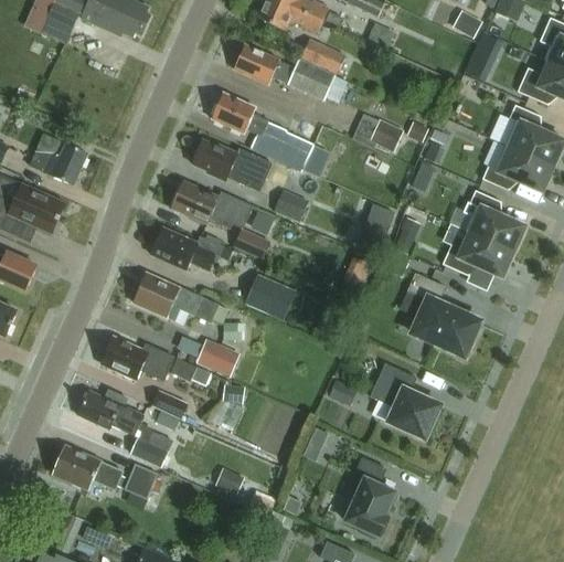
[(140,32),(149,12),(144,10),(147,4),(137,0),(54,0),(46,17),(70,27),(75,14),(119,33),(120,30),(130,34),(134,29),(140,32)]
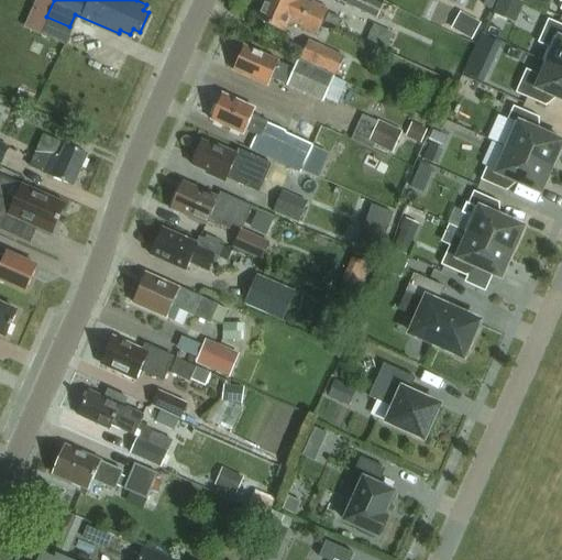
[(316,31),(321,18),(281,0),(262,0),(254,15),(284,29),(288,17),(299,21),(299,23),(316,31)]
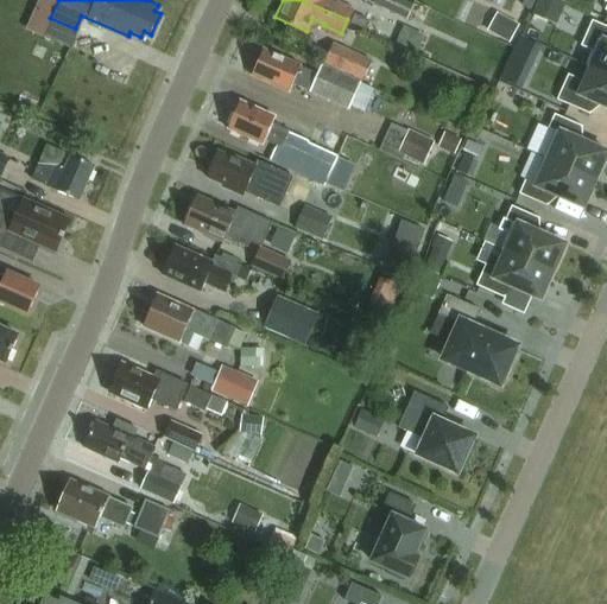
[(303,0),(347,19),(353,6),(340,0),(334,0),(303,0)]
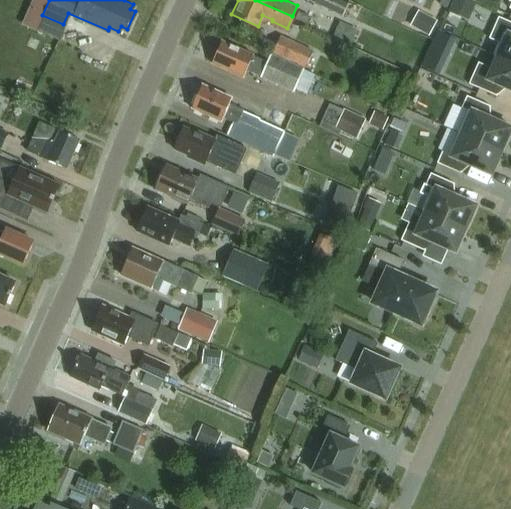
[(312,0),(348,17),(354,4),(345,0),(312,0)]
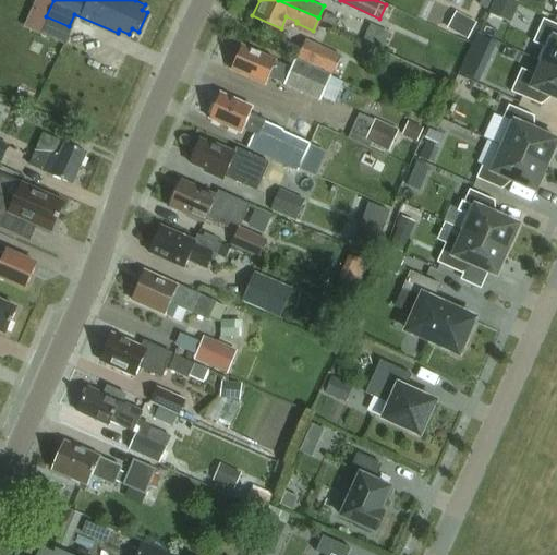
[(492,0),(489,8),(506,13),(510,0),(492,0)]
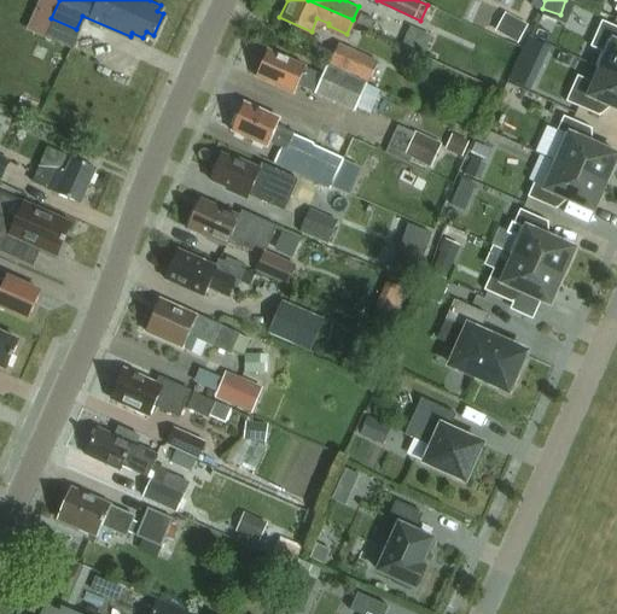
[(516,40),(527,22),(505,10),(494,28),(516,40)]
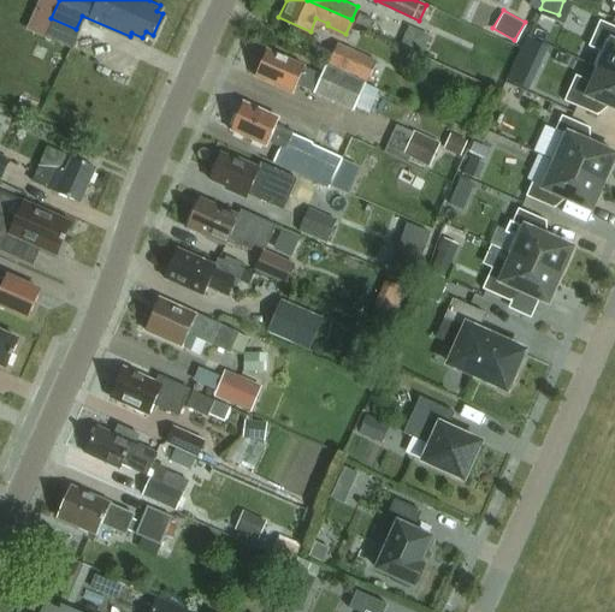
[(598,66),(614,72),(614,24),(599,18),(587,43),(599,49),(593,65),(598,67),(598,66)]
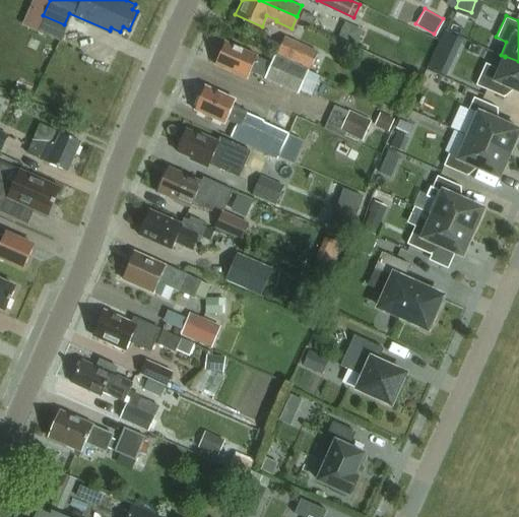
[(342,18),(338,35),(358,39),(361,22),(342,18)]
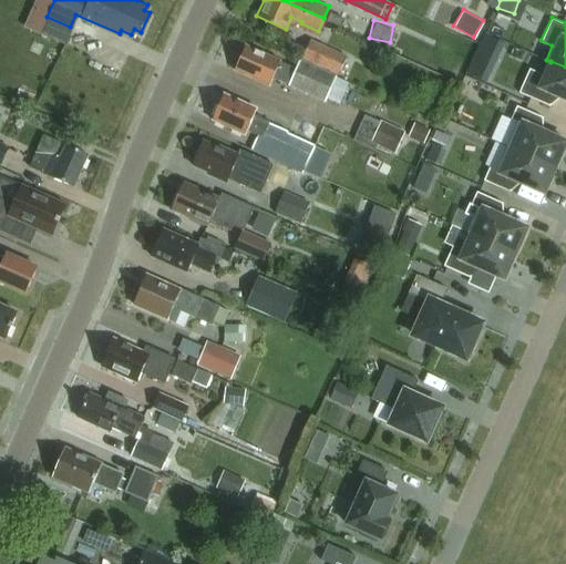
[(245,42),(234,67),(268,82),(271,74),(288,82),(287,84),(325,102),(347,55),(310,39),(300,59),(299,58),(295,67),(279,59),(279,58),(245,42)]
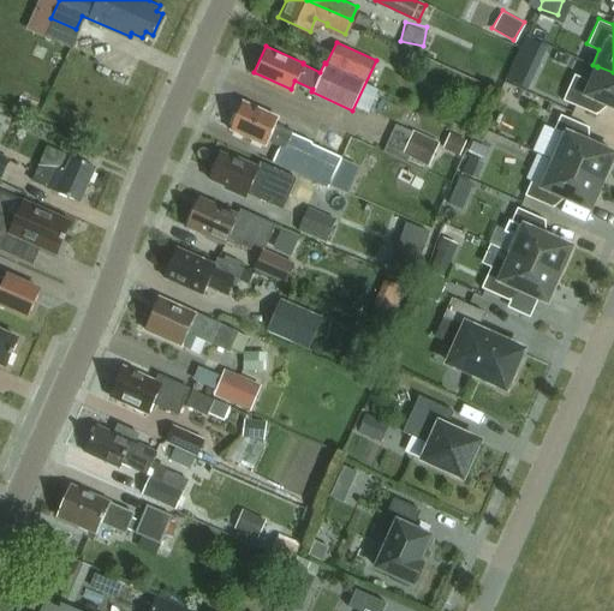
[(613,105),(613,72),(597,66),(597,67),(591,81),(574,72),(562,99),(594,112),(606,102),(613,105)]
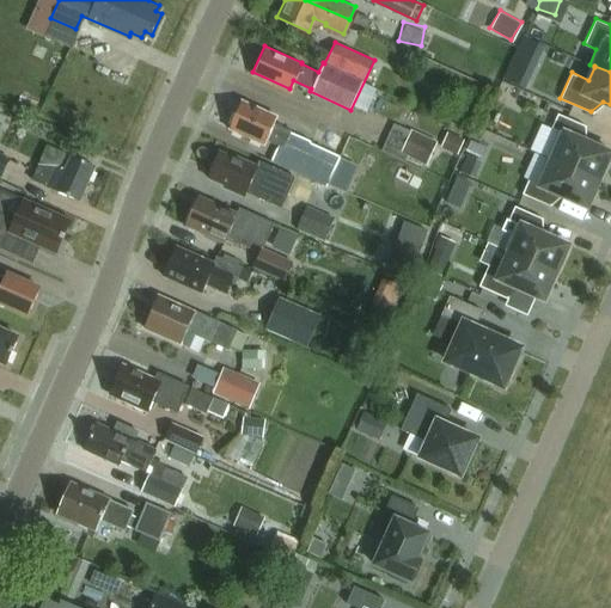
[(240,98),(228,126),(264,141),(266,136),(274,141),(273,142),(277,145),(270,160),(327,186),(340,155),(310,141),(311,140),(307,139),(289,130),(289,129),(273,122),(276,115),(240,98)]
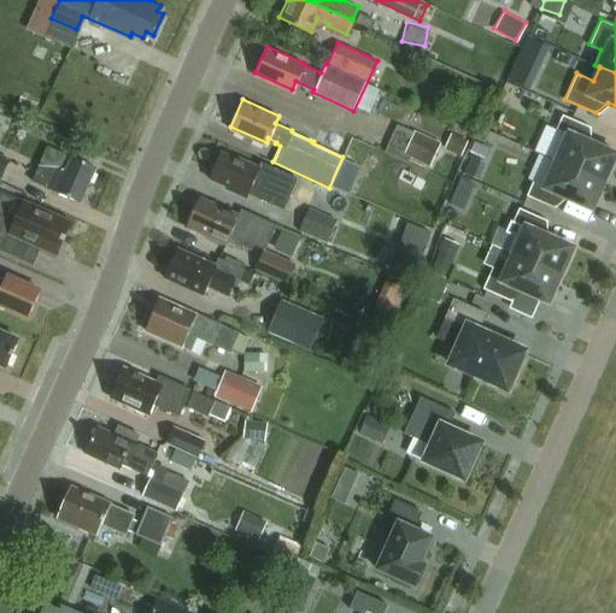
[(556,159),(603,180),(615,152),(585,139),(591,125),(562,113),(556,128),(562,130),(551,157),(556,159)]
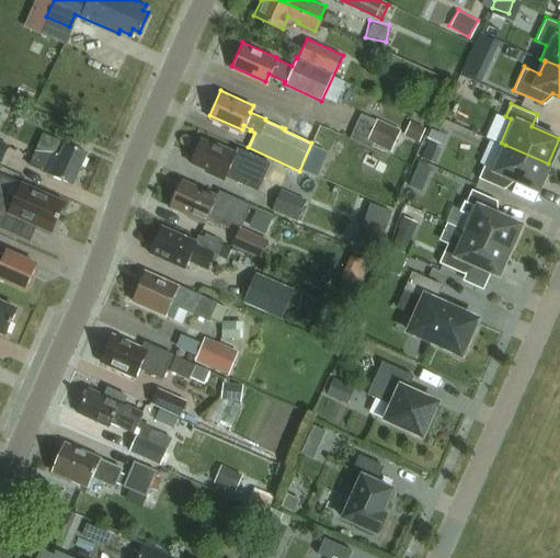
[(400,128),(377,117),(367,139),(390,150),(400,128)]
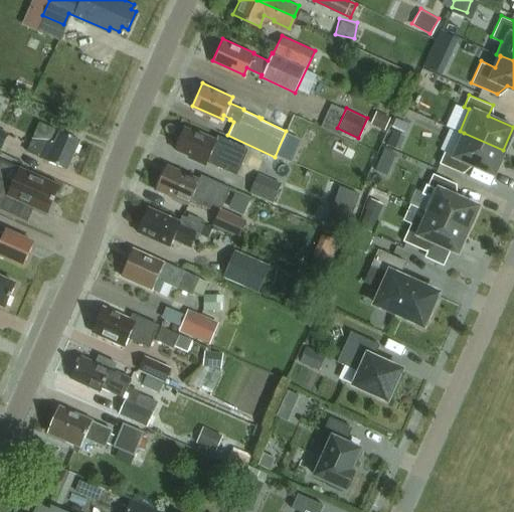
[(384,129),(390,116),(376,110),(370,122),(384,129)]
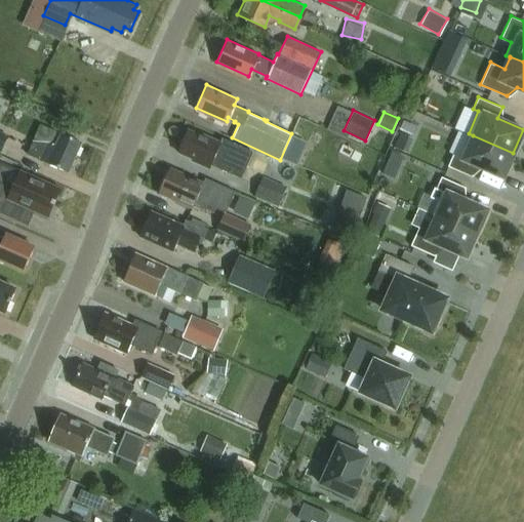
[(35,134),(28,152),(38,157),(68,170),(81,141),(62,131),(61,132),(43,124),(40,123),(35,134)]
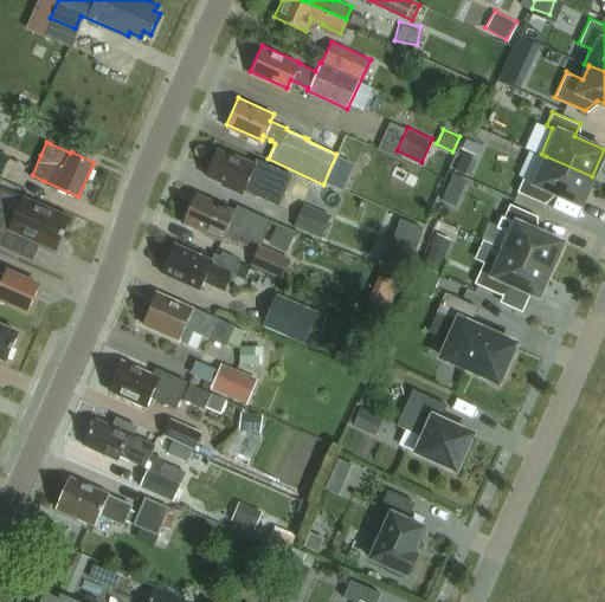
[(256,159),(255,162),(233,153),(232,155),(216,147),(205,172),(221,179),(220,181),(242,191),(243,188),(278,204),(291,174),(256,159)]
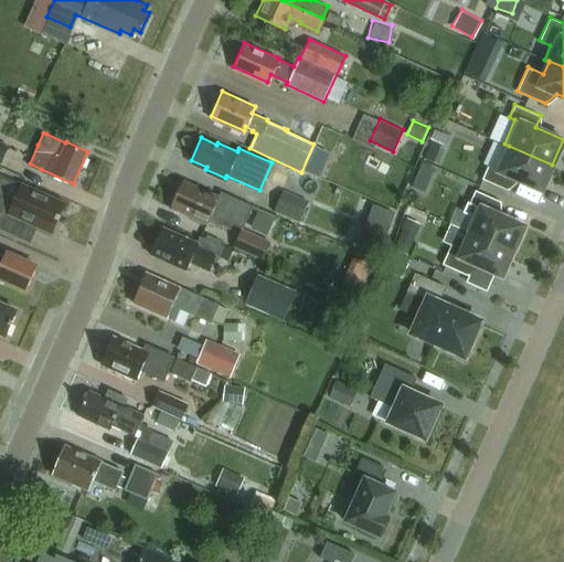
[(541,190),(552,165),(509,146),(499,169),(488,165),(481,178),(506,188),(517,179),(541,190)]
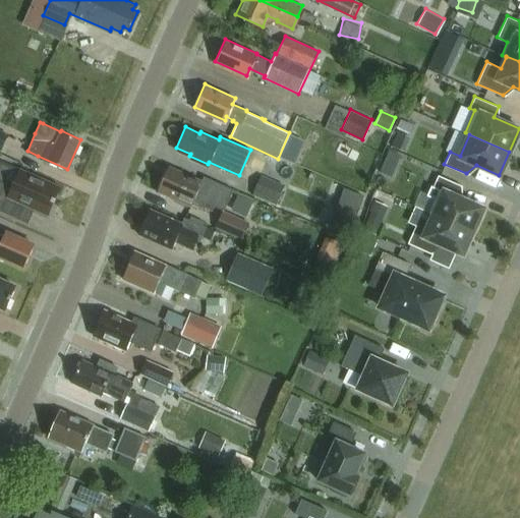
[(212,204),(223,209),(232,187),(205,174),(201,180),(168,165),(158,189),(190,204),(192,199),(210,208),(212,204)]
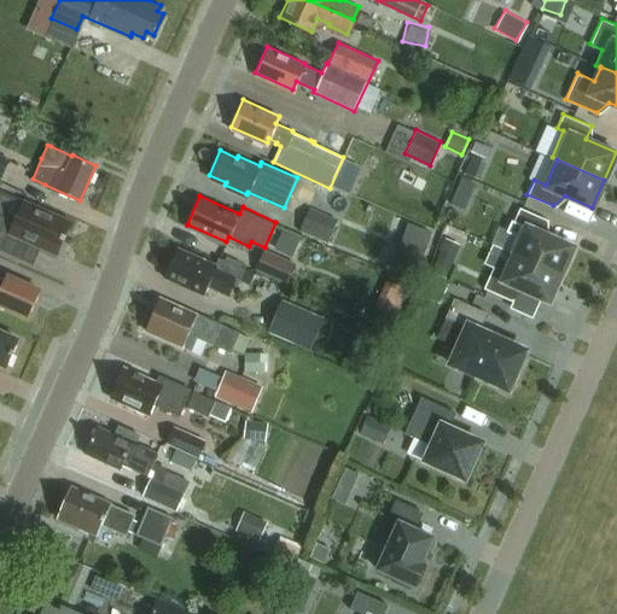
[(70,220),(23,199),(15,218),(0,211),(0,249),(11,253),(18,235),(56,252),(70,220)]
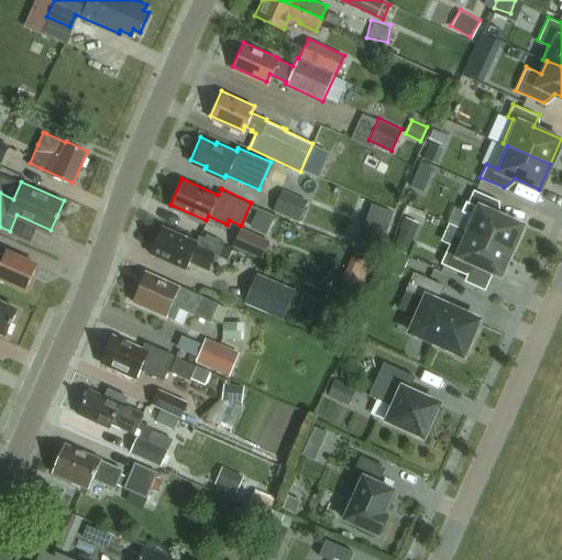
[(305,198),(281,187),(271,209),(295,220),(305,198)]
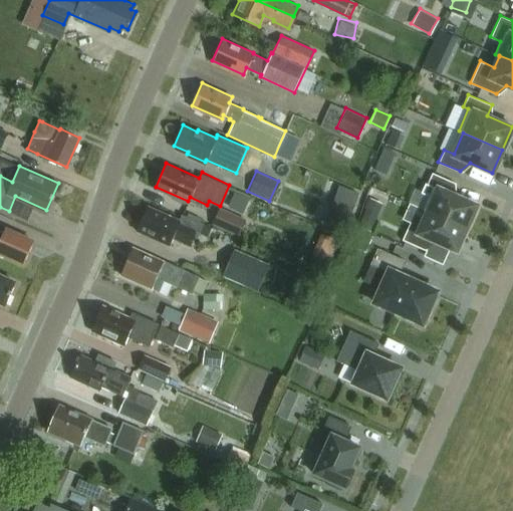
[(427,210),(466,227),(476,204),(451,193),(456,183),(432,172),(426,184),(432,187),(422,209),(427,211),(427,210)]
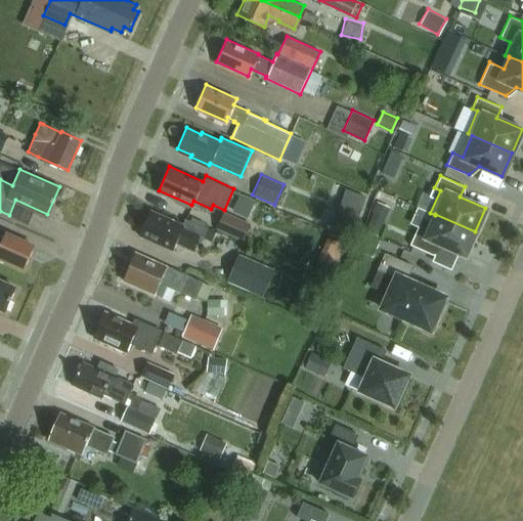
[(246,211),(252,198),(238,192),(232,206),(246,211)]
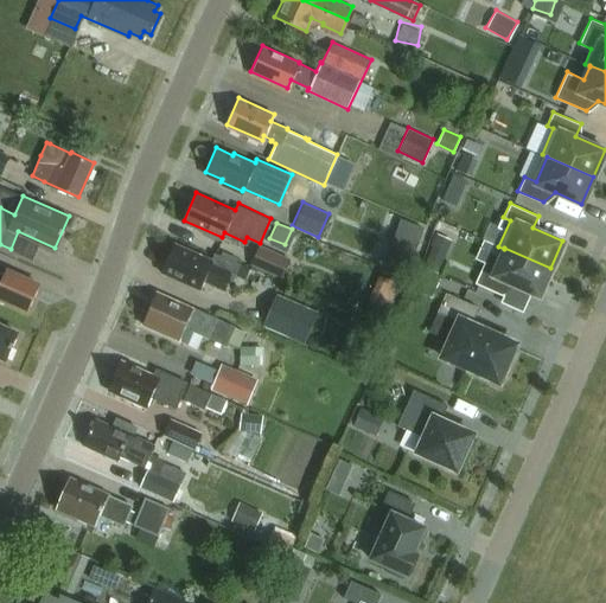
[(211,258),(174,242),(160,271),(198,288),(202,280),(222,288),(229,274),(244,281),(250,268),(214,251),(211,258)]
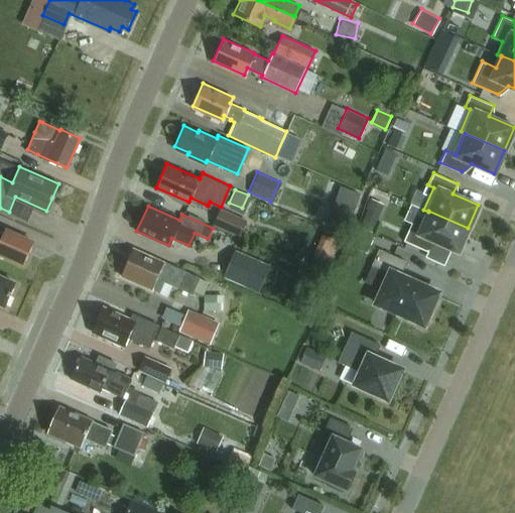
[(246,220),(220,208),(213,224),(238,236),(246,220)]
